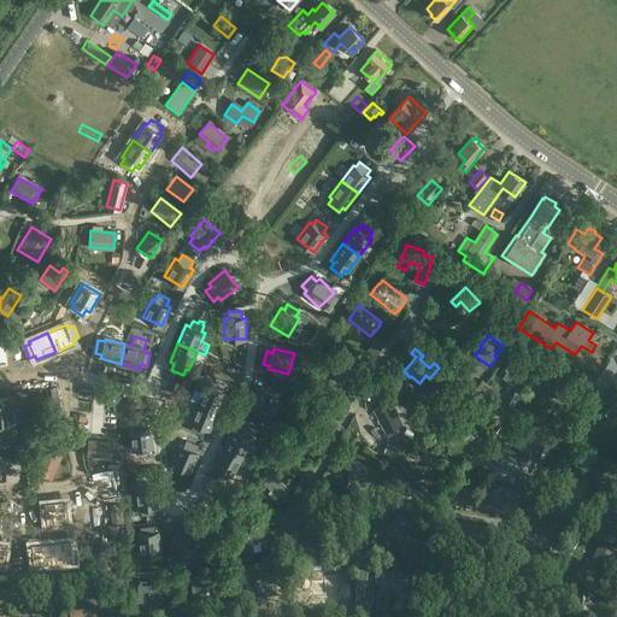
[(506,370),(503,377),(518,387),(524,377),(522,376),(528,365),(512,356),(505,368),(506,370)]
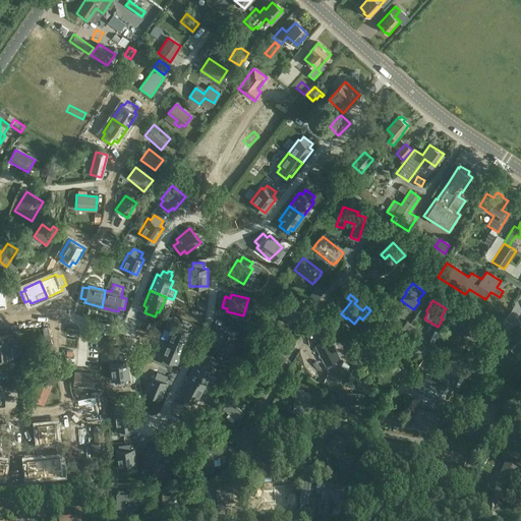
[(282,303),(282,313),(285,313),(284,324),(290,324),(291,320),(299,321),(299,317),(300,317),(300,310),(290,310),(290,303),(282,303)]
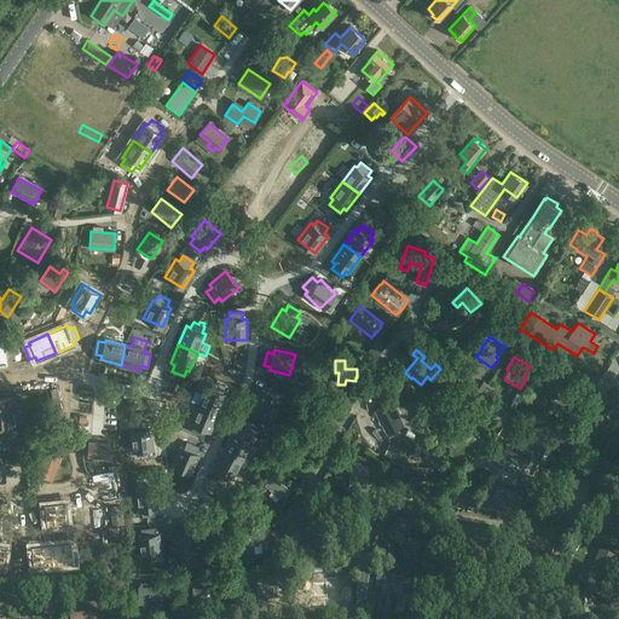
[(544,375),(533,389),(551,401),(562,387),(544,375)]
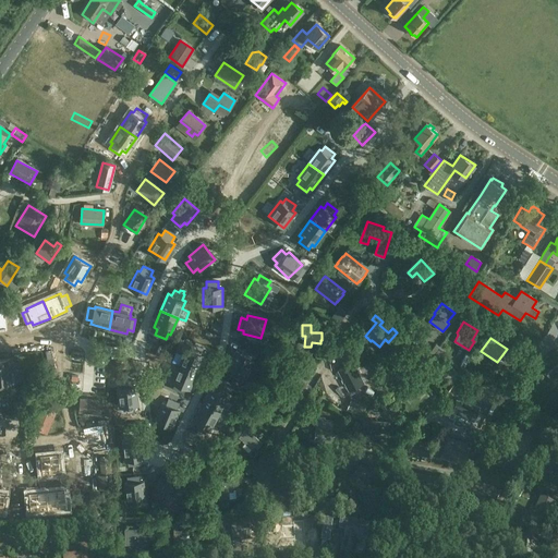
[(180,364),(197,372),(204,355),(201,354),(203,349),(192,343),(190,349),(186,348),(183,355),(180,364)]
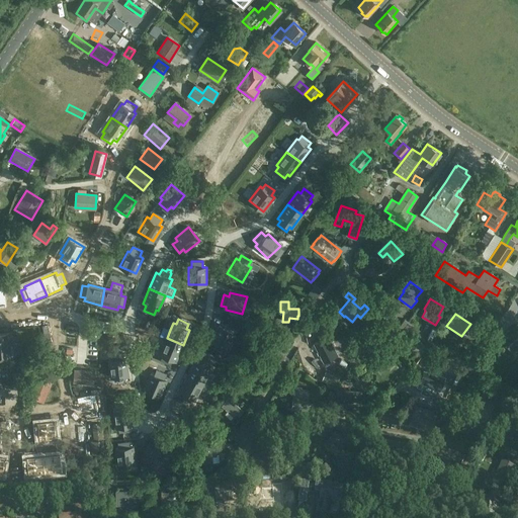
[(235,328),(225,323),(223,327),(220,326),(210,341),(226,349),(235,334),(232,333),(235,328)]
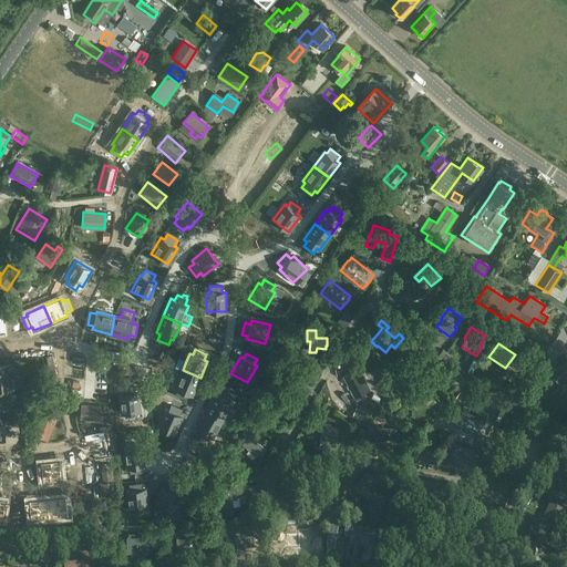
[(10,364),(0,364),(0,393),(3,393),(12,392),(10,364)]
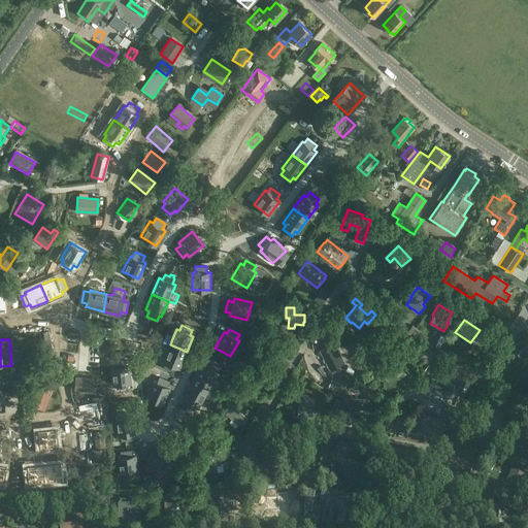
[(170,344),(163,361),(165,362),(163,367),(174,371),(176,366),(179,368),(187,352),(170,344)]
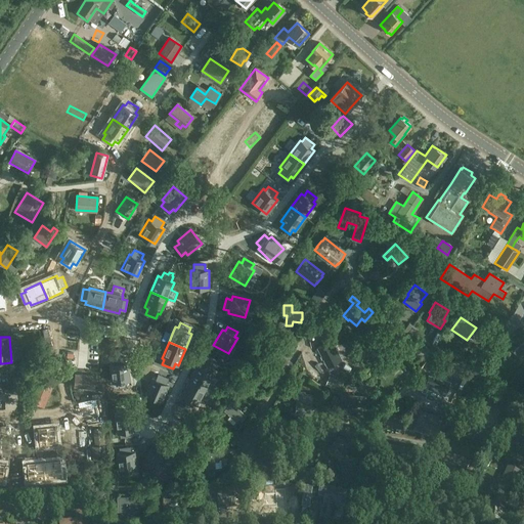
[(523,342),(514,352),(519,357),(523,354),(523,353),(523,342)]
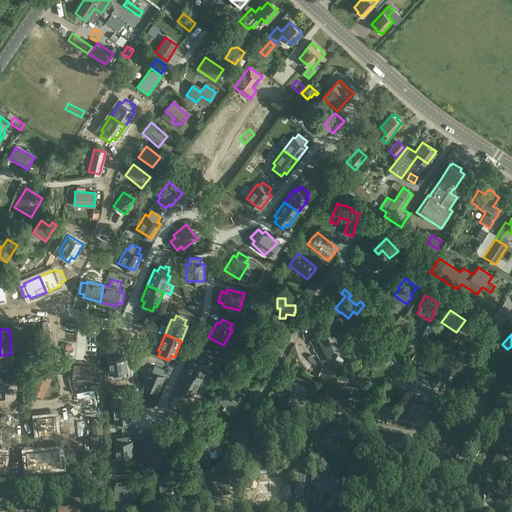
[(324,335),(310,342),(319,358),(332,351),(324,335)]
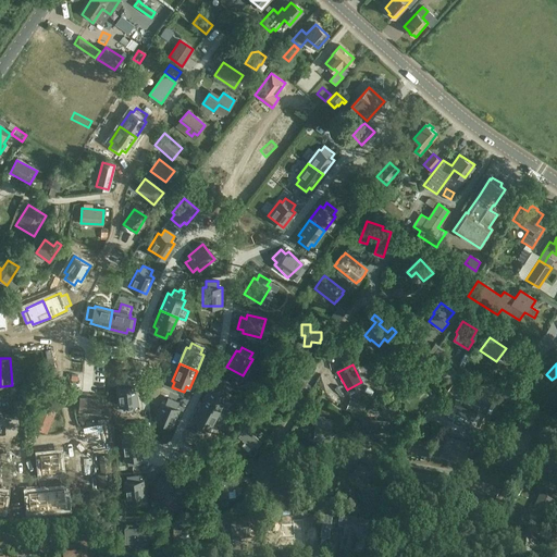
[(289,376),(273,378),(276,400),(283,399),(282,393),(292,392),(289,376)]
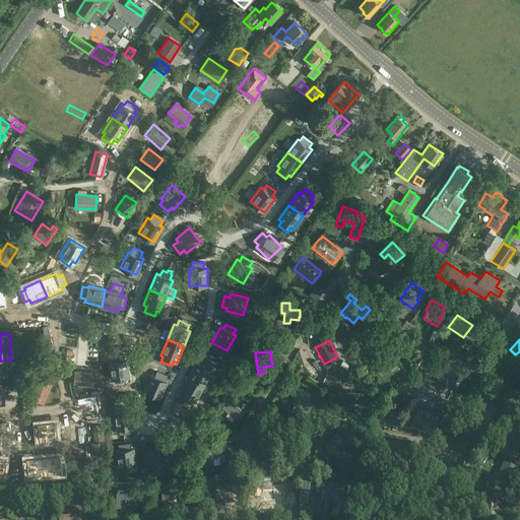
[(376,361),(373,363),(377,367),(376,368),(383,375),(389,369),(396,363),(386,351),(381,355),(379,353),(374,359),(376,361)]
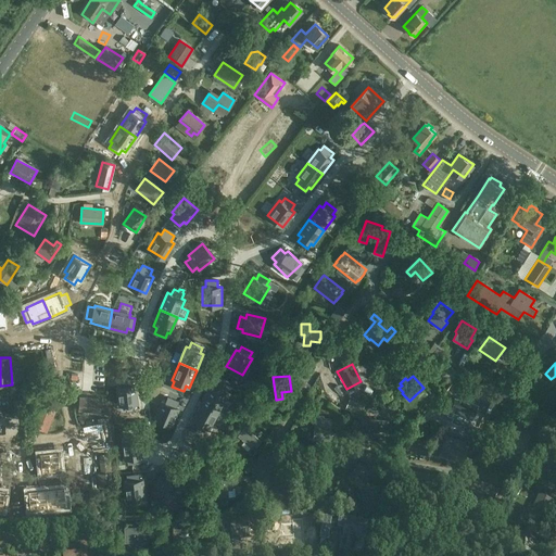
[(117,387),(119,405),(138,403),(136,384),(131,384),(131,379),(119,380),(119,386),(117,387)]
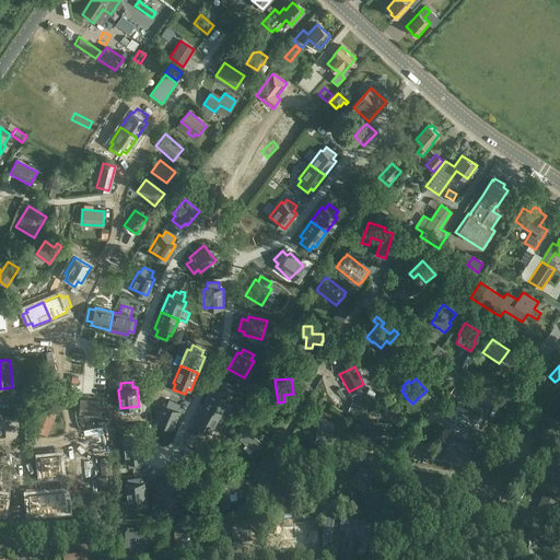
[(212,389),(203,406),(220,415),(229,399),(226,397),(230,393),(219,386),(217,392),(212,389)]
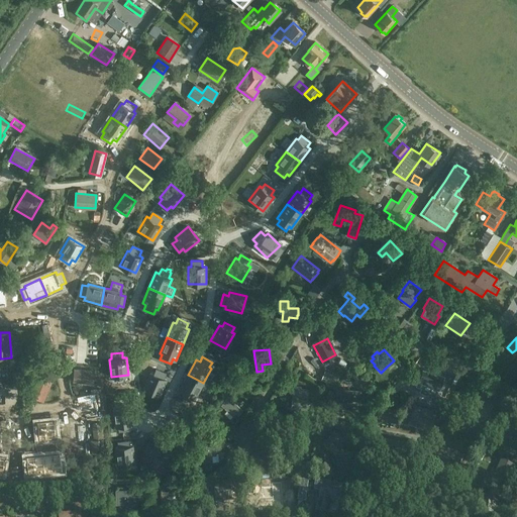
[(405,368),(400,374),(402,376),(408,370),(405,368)]
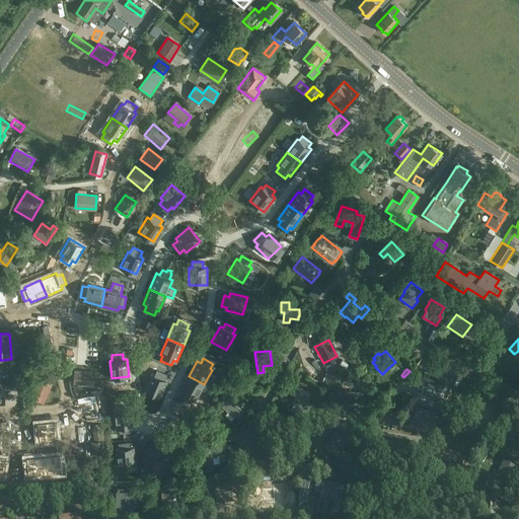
[(446,378),(427,369),(420,385),(425,388),(427,383),(441,389),(446,378)]
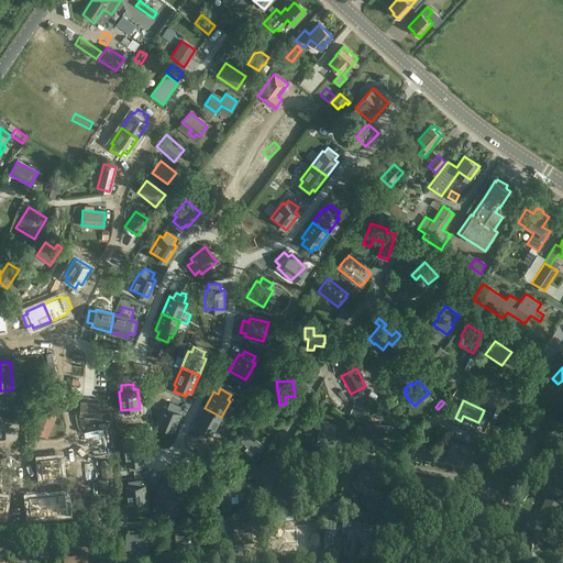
[(80,401),(78,417),(101,419),(103,404),(80,401)]
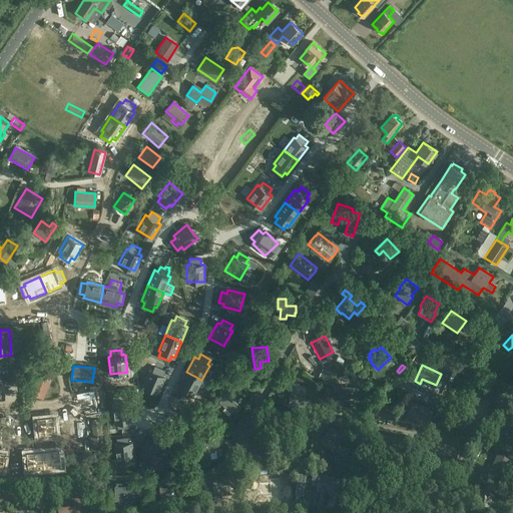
[(142,386),(158,392),(165,377),(162,375),(164,370),(154,366),(152,371),(149,370),(142,386)]
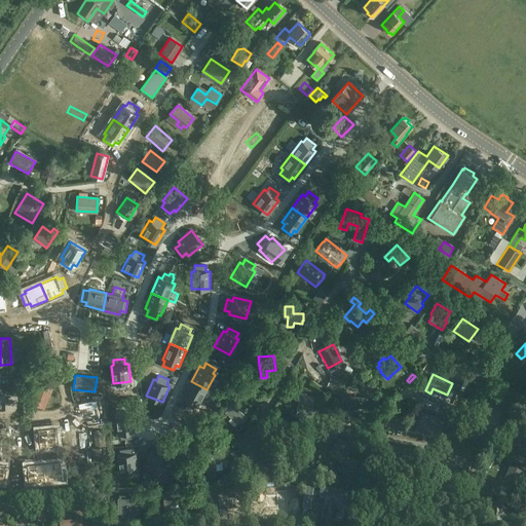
[(13,387),(27,386),(26,378),(12,379),(13,387)]
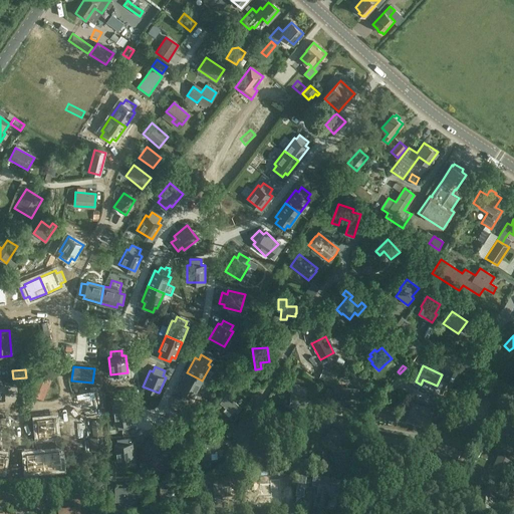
[(337,375),(322,370),(319,378),(334,383),(337,375)]
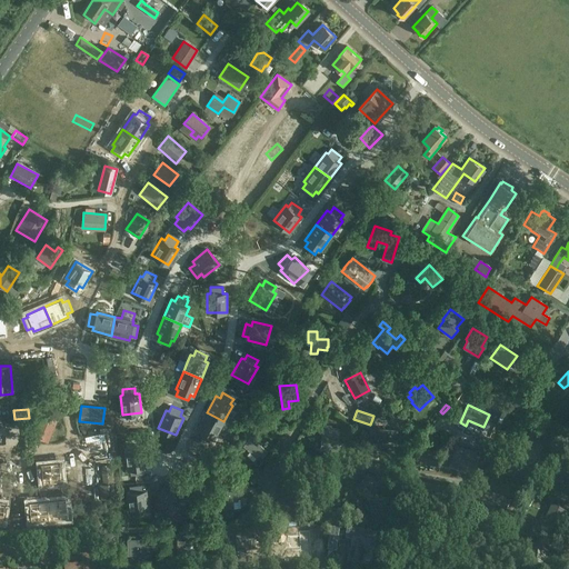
[(381,410),(376,420),(385,425),(390,415),(381,410)]
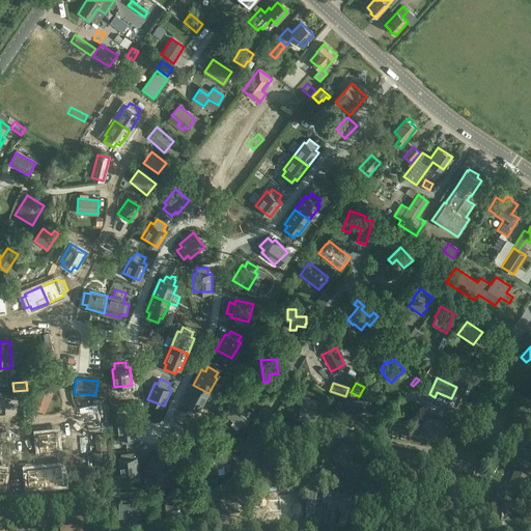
[(193,385),(185,399),(188,401),(185,407),(195,412),(198,407),(200,409),(208,393),(193,385)]
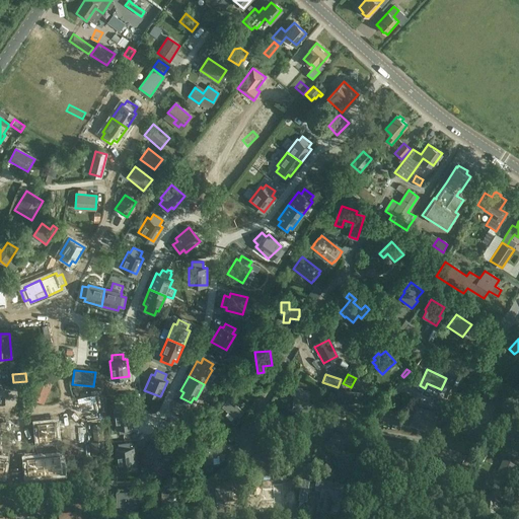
[(36,388),(32,397),(44,402),(52,383),(40,378),(35,388),(36,388)]
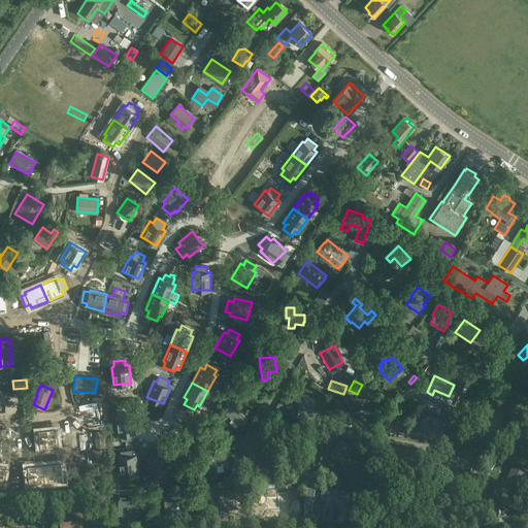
[(316,397),(300,396),(298,417),(314,419),(316,397)]
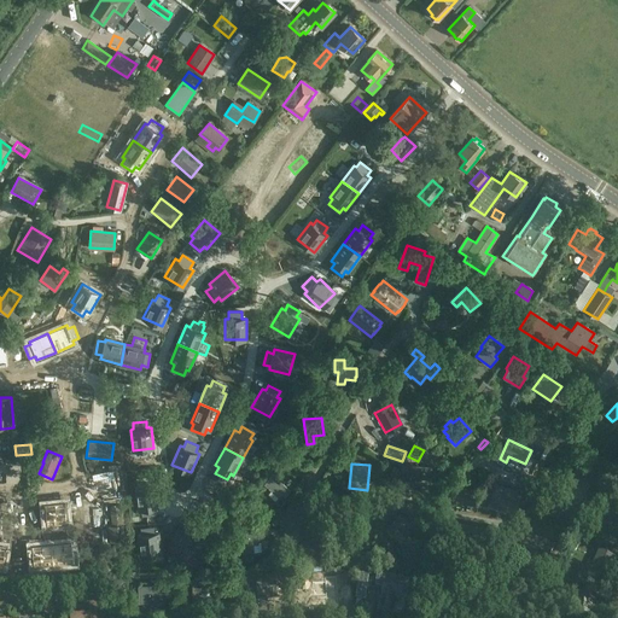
[(431,478),(431,476),(431,467),(412,466),(410,484),(419,485),(420,481),(432,482),(432,478),(431,478)]
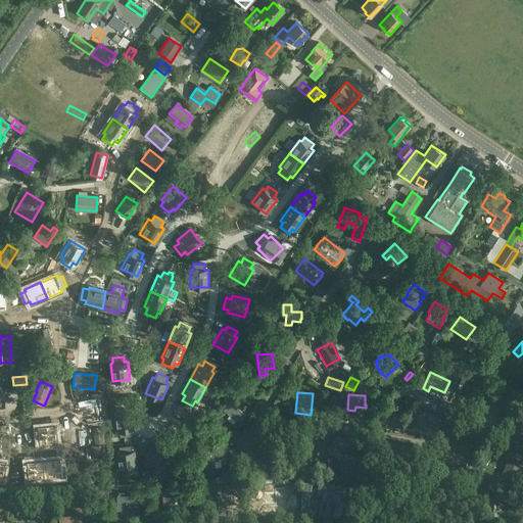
[(236,395),(224,411),(230,416),(229,417),(229,419),(233,422),(234,422),(238,417),(241,420),(245,415),(236,408),(242,399),(236,395)]
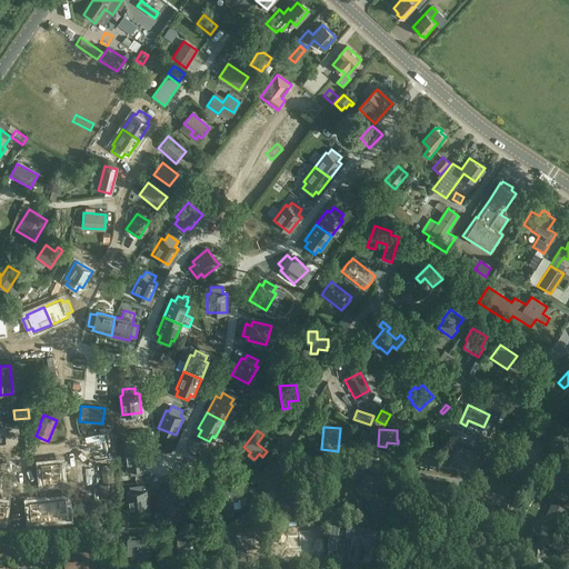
[(90,459),(109,457),(108,443),(88,446),(90,459)]
